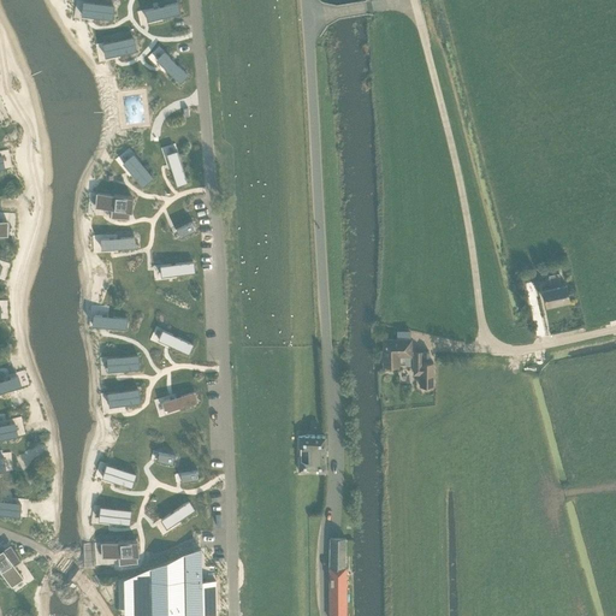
[(107,76),(106,48),(98,48),(98,76),(107,76)]
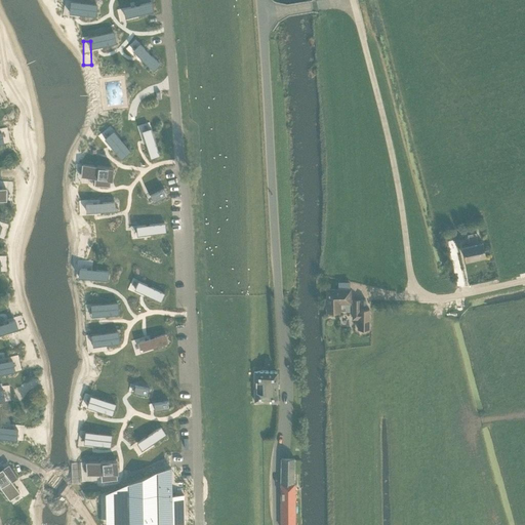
[(154,65),(142,65),(142,84),(149,84),(149,70),(154,70),(154,65)]
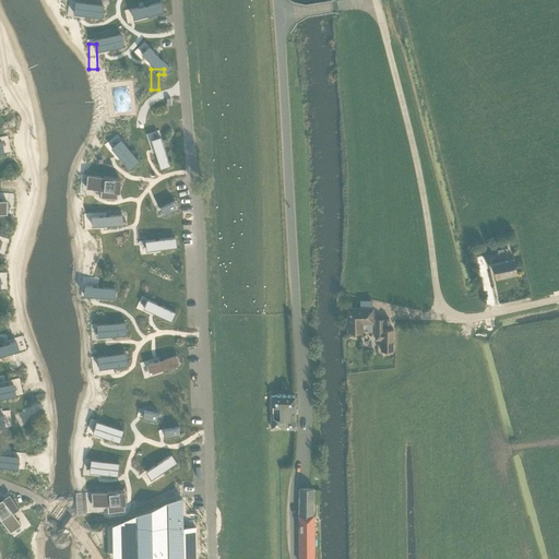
[(59,76),(49,76),(49,97),(59,97),(59,76)]
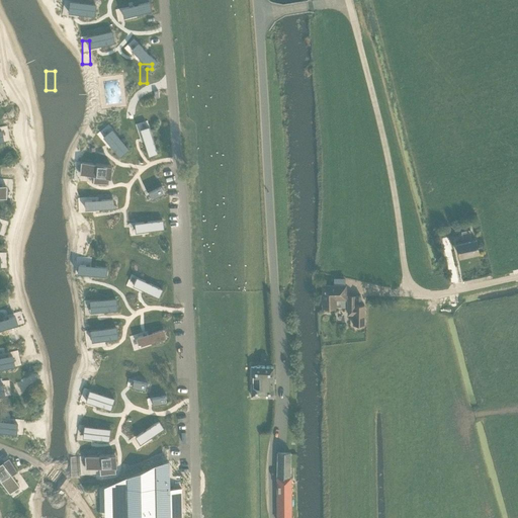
[(109,177),(110,165),(84,163),(83,175),(109,177)]
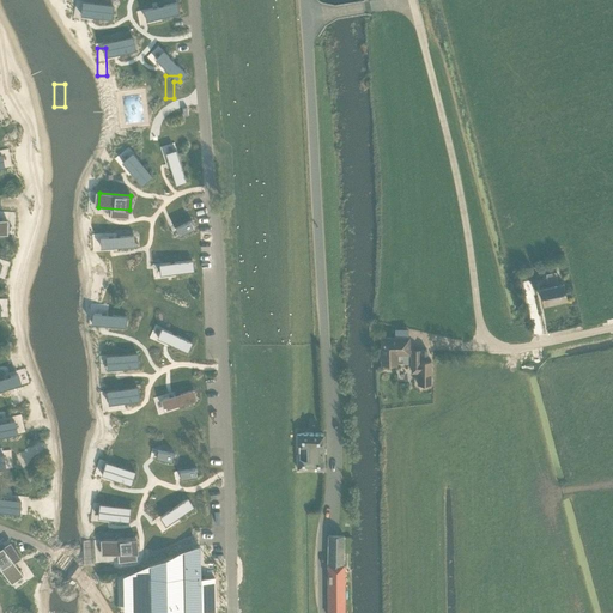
[(168,198),(169,223),(177,223),(177,196),(168,198)]
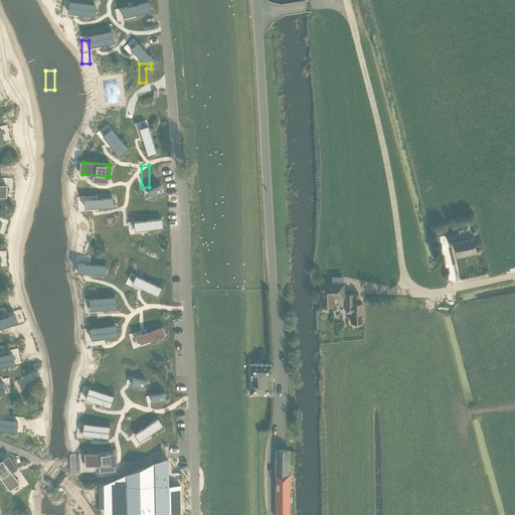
[(67,200),(67,194),(59,194),(59,199),(47,199),(48,208),(64,207),(64,200),(67,200)]
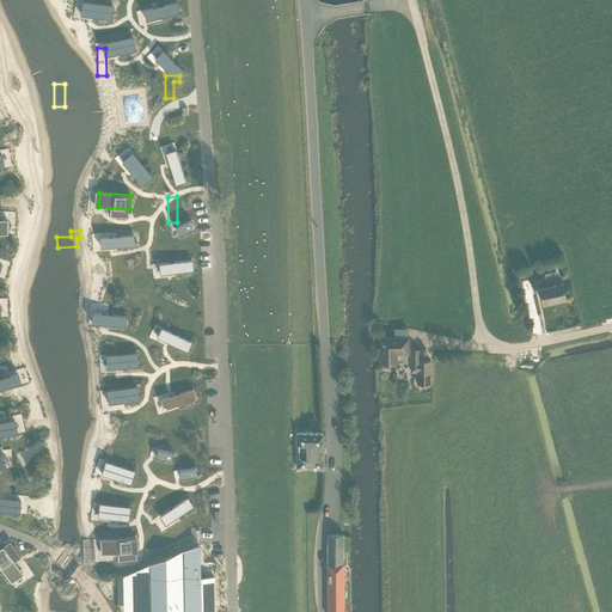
[(187,242),(187,267),(197,267),(196,242),(187,242)]
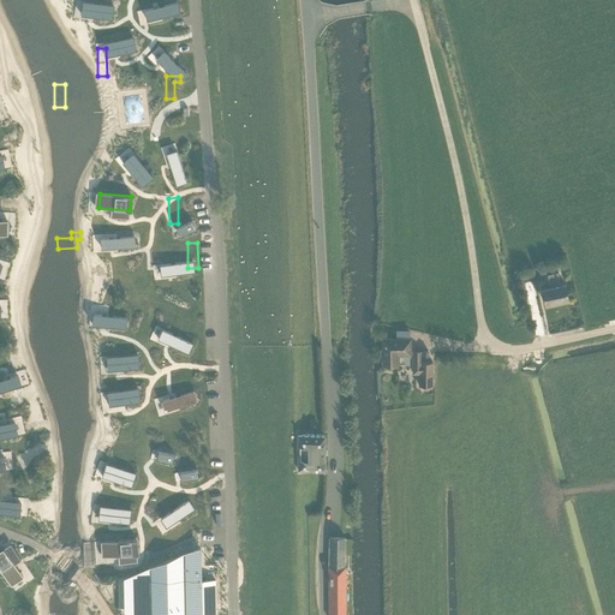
[(545,305),(568,299),(565,284),(560,285),(557,273),(548,274),(550,287),(542,288),(545,305)]
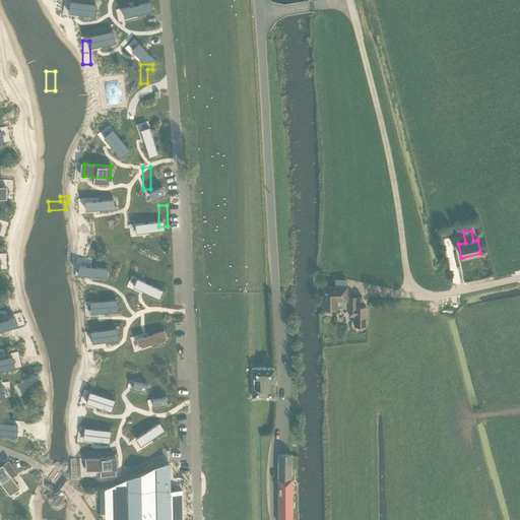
[(133,255),(132,235),(124,235),(125,255),(133,255)]
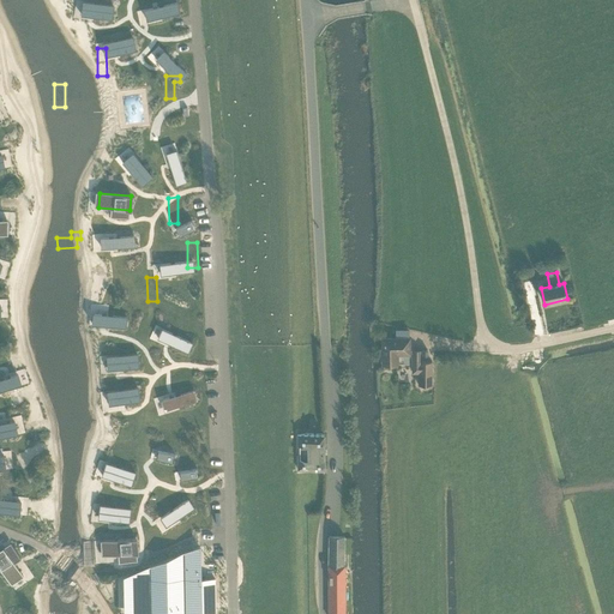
[(121,278),(120,302),(130,302),(130,280),(121,278)]
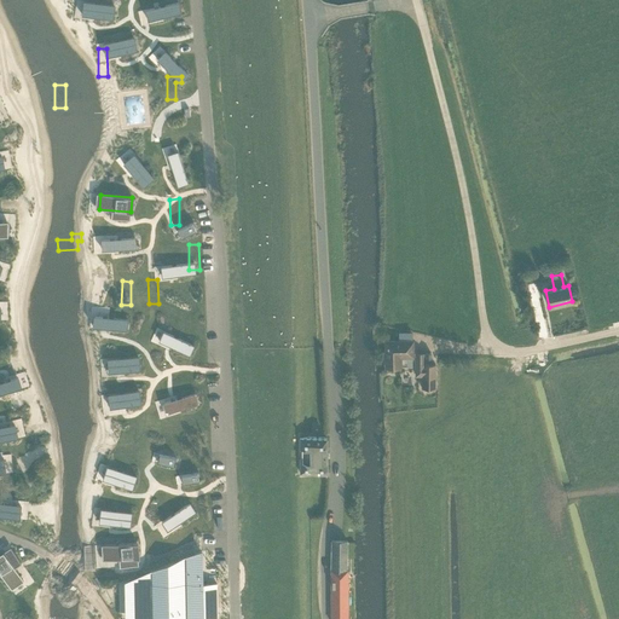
[(385,341),(385,366),(412,365),(412,357),(412,340),(411,341),(411,333),(399,333),(400,341),(385,341)]
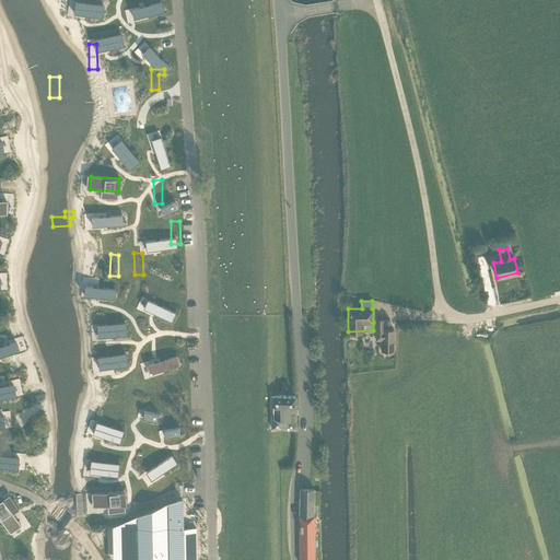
[(394,329),(384,329),(384,319),(376,319),(376,340),(382,340),(382,351),(394,351),(394,329)]
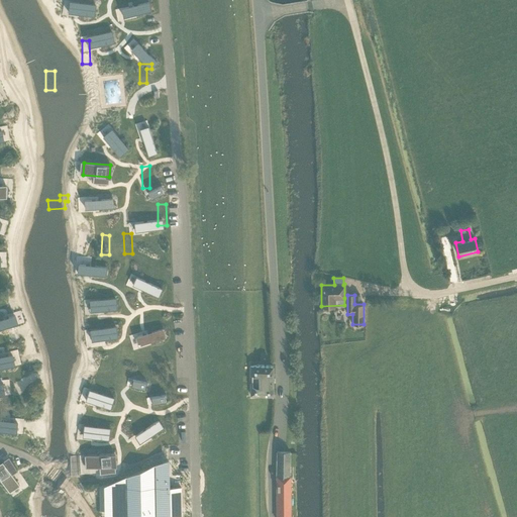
[(141,296),(132,296),(132,320),(140,320),(141,296)]
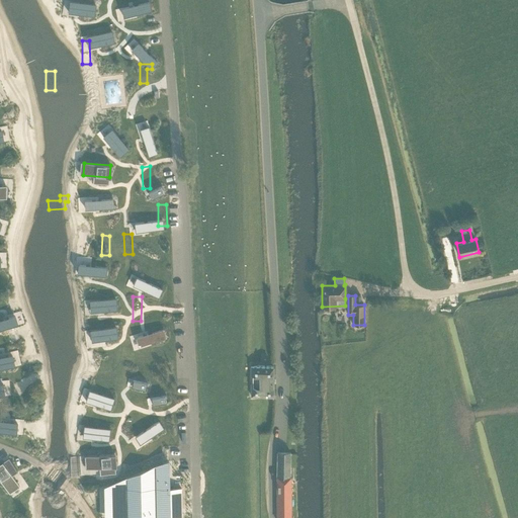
[(116,317),(115,300),(89,301),(89,314),(108,314),(108,317),(116,317)]
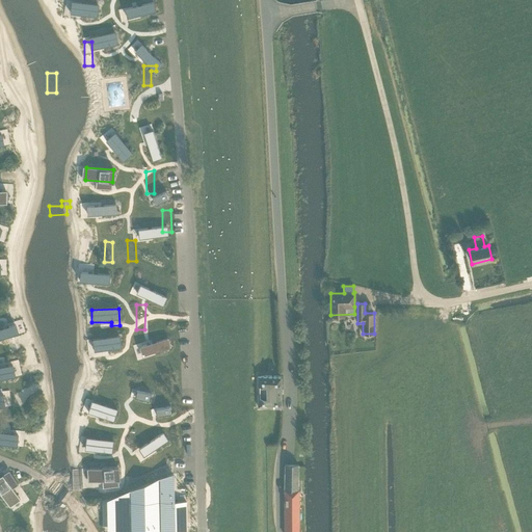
[(159,346),(177,346),(178,338),(160,337),(159,346)]
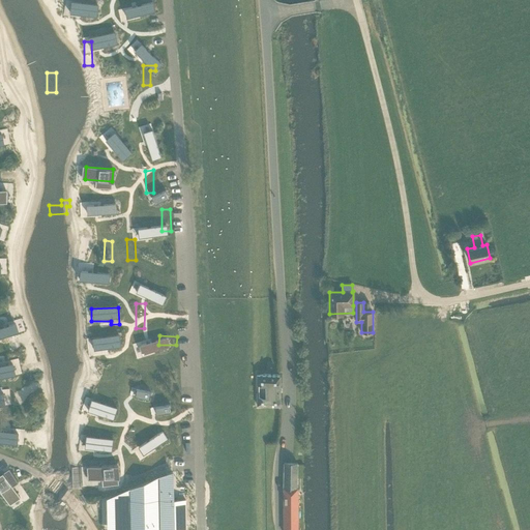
[(117,353),(133,352),(133,339),(117,339),(117,353)]
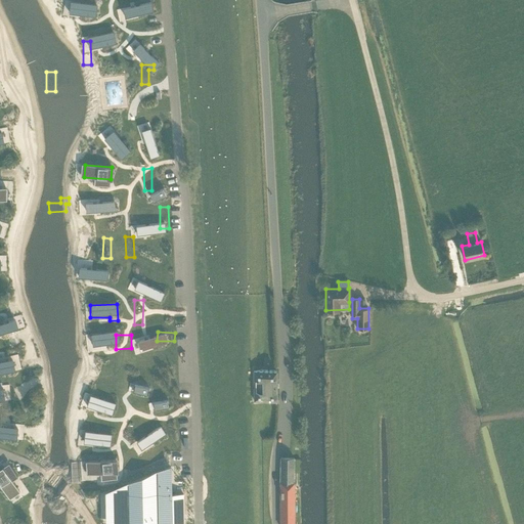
[(190,345),(187,345),(187,351),(199,351),(198,337),(190,338),(190,345)]
